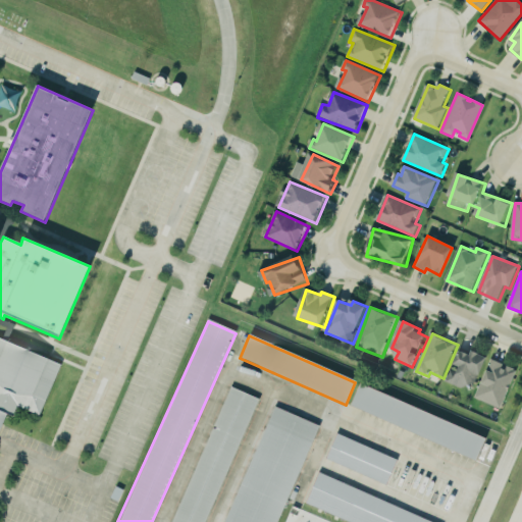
[(60,365),(0,338),(0,420),(3,414),(10,417),(14,407),(37,417),(60,365)]
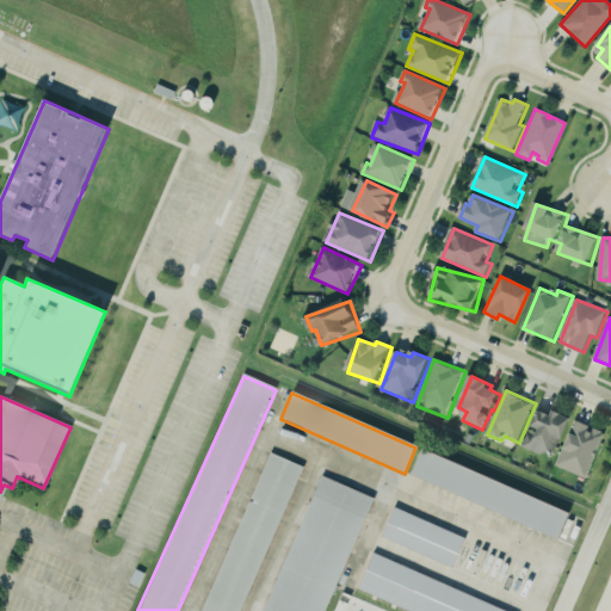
[(526,449),(549,457),(554,445),(562,448),(573,419),(555,413),(554,417),(539,412),(526,449)]
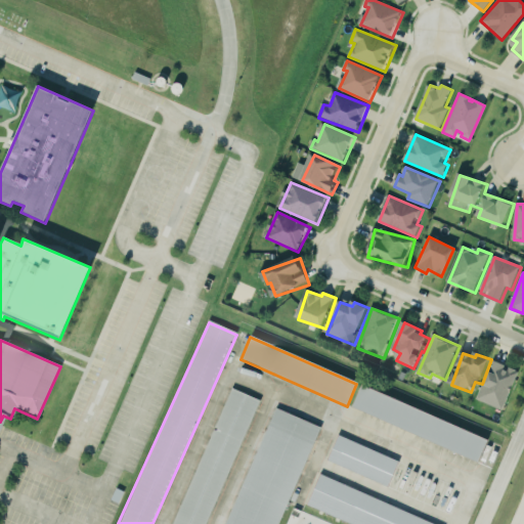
[(479,401),(505,411),(520,372),(494,361),(479,401)]
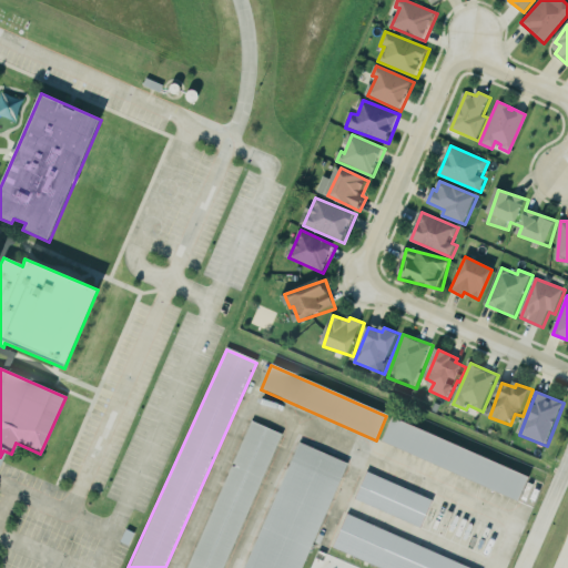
[(391,418),(528,479),(517,504),(379,443),(391,418)]
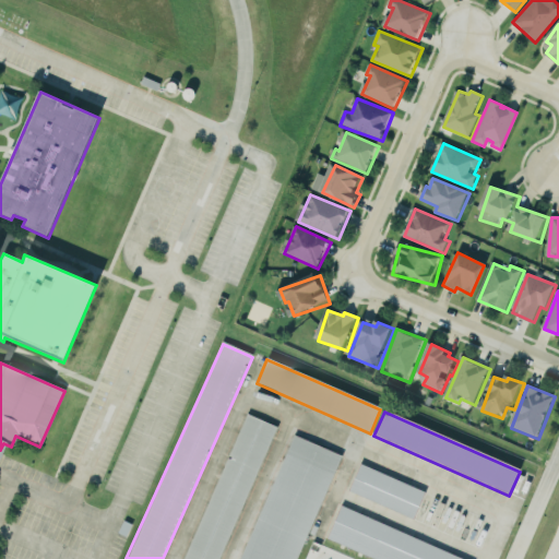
[(181,558),(246,416),(276,429),(217,558),(181,558)]
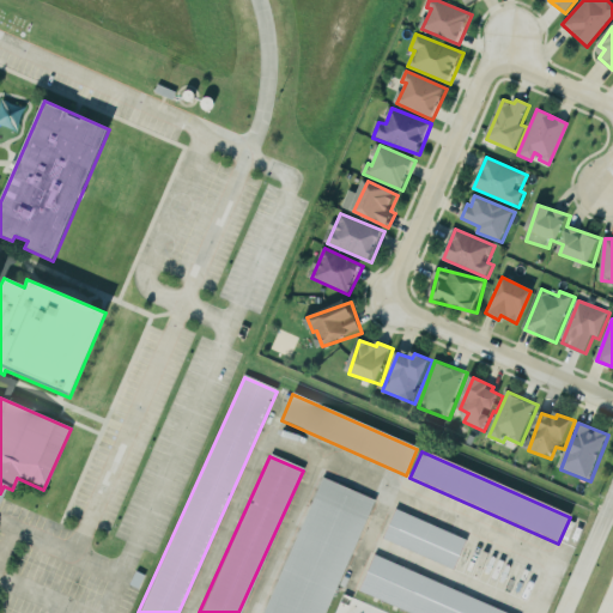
[(261,612),(323,477),(378,501),(327,612),(261,612)]
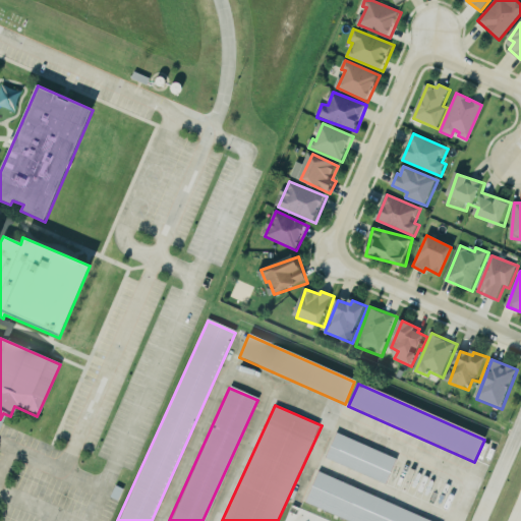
[(325,459),(385,484),(396,459),(335,433),(325,459)]
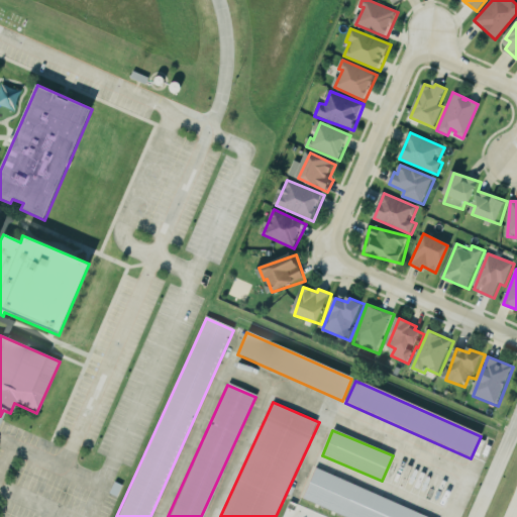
[(302,500),(341,516),(426,516),(316,470),(302,500)]
